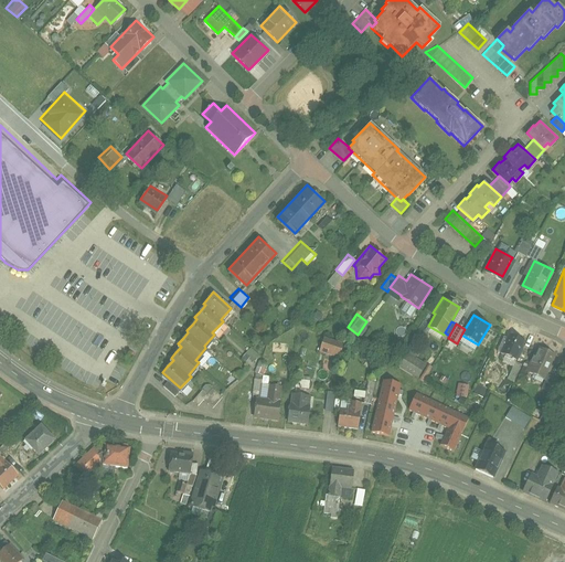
[(525,340),(508,332),(500,351),(518,359),(525,340)]
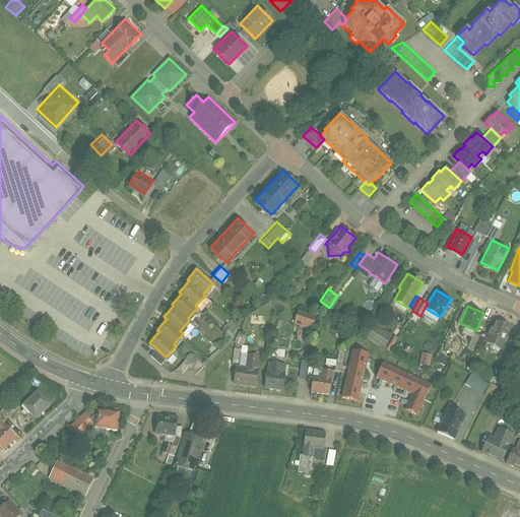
[(307,326),(310,313),(293,308),(289,321),(307,326)]
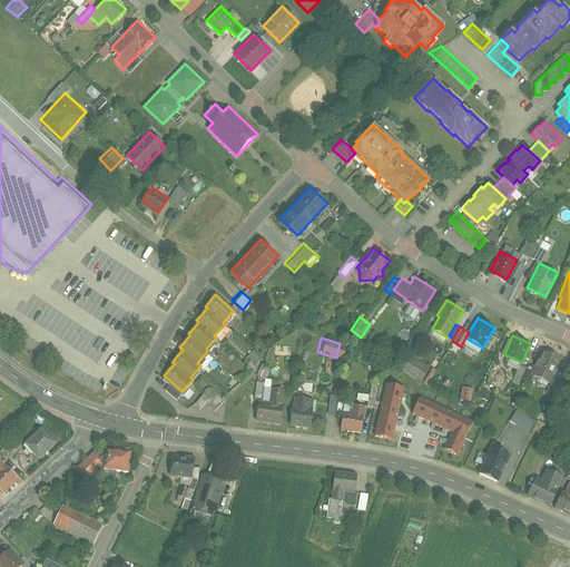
[(429,364),(416,358),(420,353),(410,348),(397,368),(419,380),(429,364)]
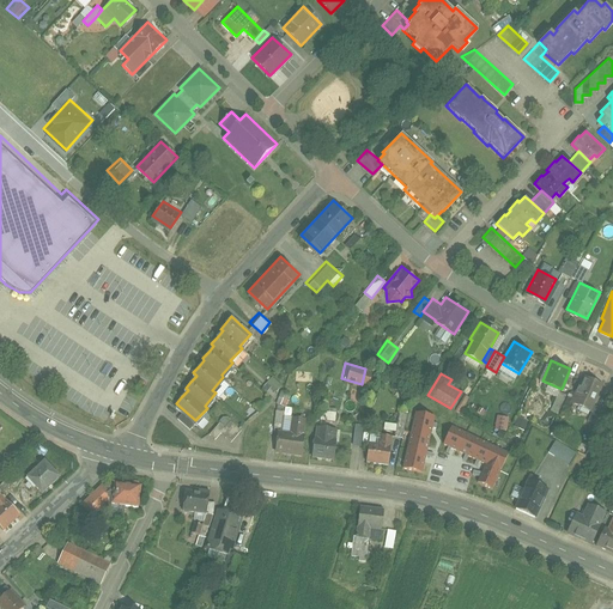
[(602,383),(584,376),(580,387),(576,385),(570,401),(592,410),(594,405),(602,383)]
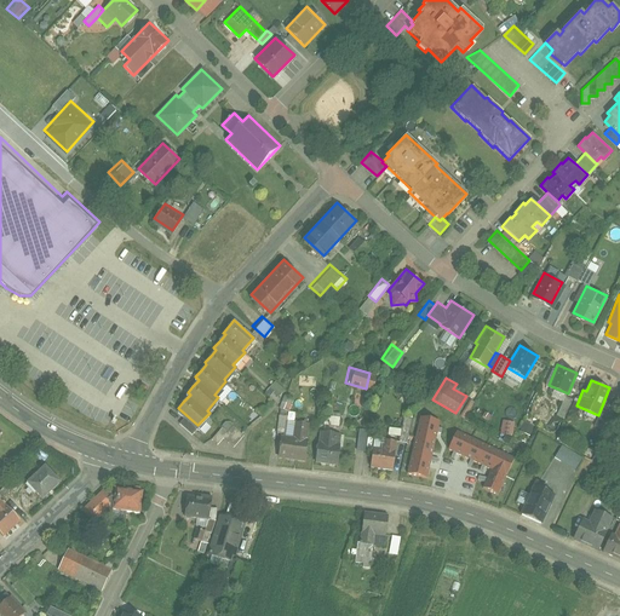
[(610,414),(601,409),(598,415),(595,424),(603,429),(610,414)]
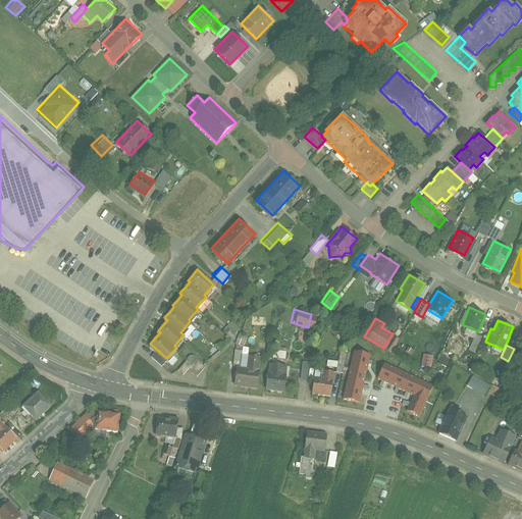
[(369,354),(352,351),(342,398),(359,402),(369,354)]
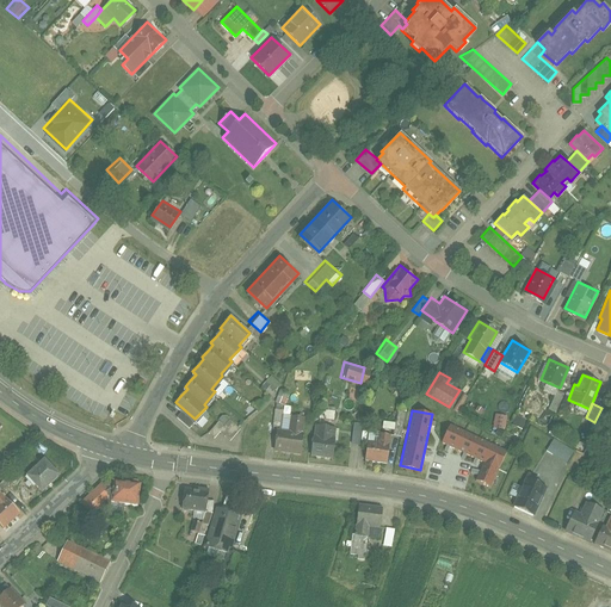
[(210,425),(228,438),(239,425),(221,412),(210,425)]
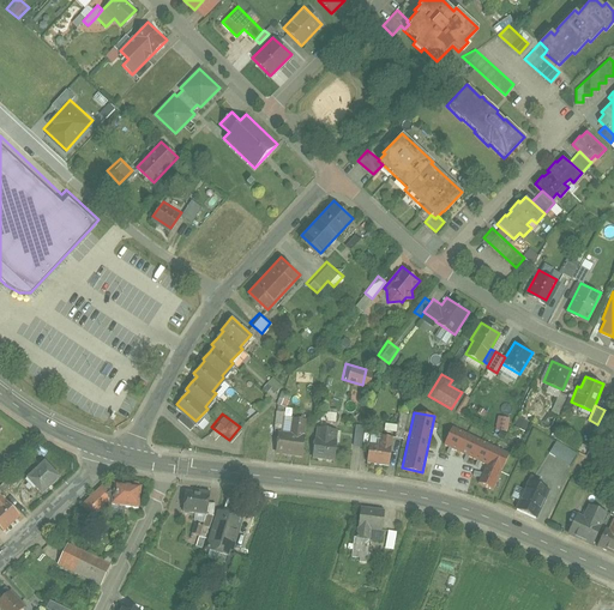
[(493,427),(506,428),(507,415),(495,414),(493,427)]
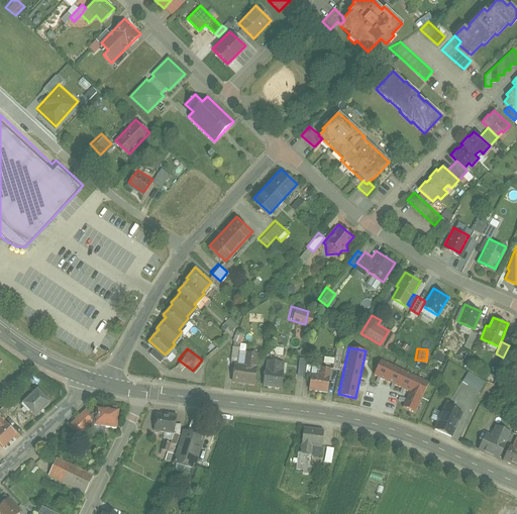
[(236,362),(235,378),(254,380),(257,350),(248,349),(246,363),(236,362)]
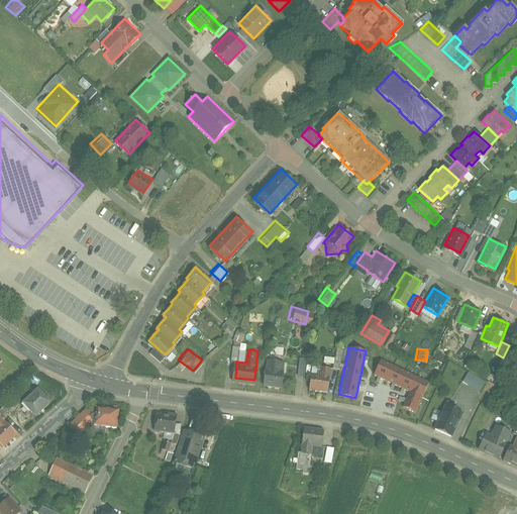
[(282,384),(285,360),(269,357),(266,383),(282,384)]
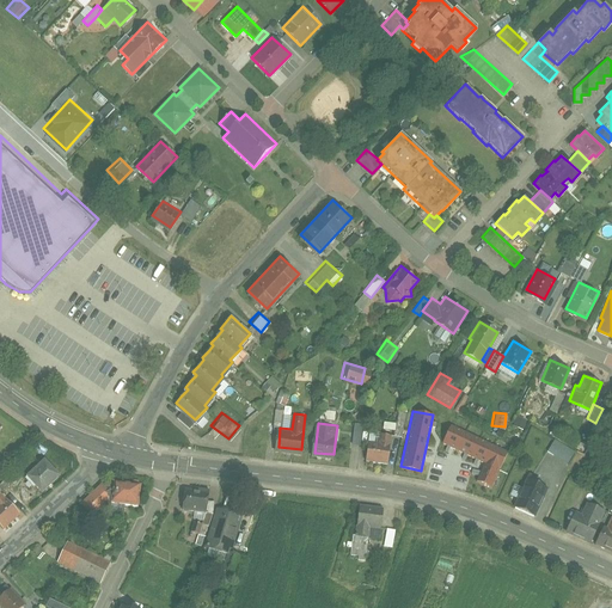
[(508,450),(451,423),(442,441),(485,461),(477,479),(491,486),(508,450)]
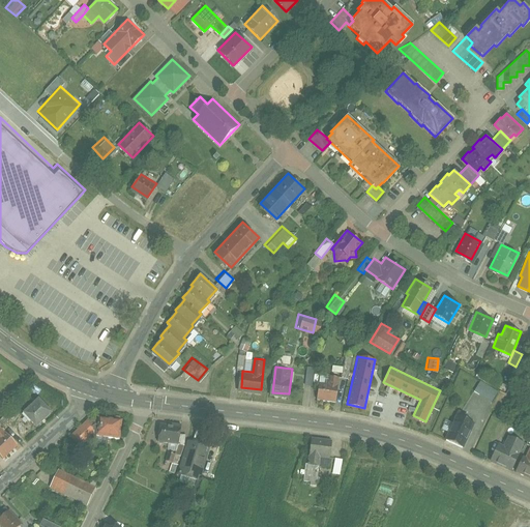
[(320,382),(318,396),(336,398),(339,375),(331,374),(330,383),(320,382)]
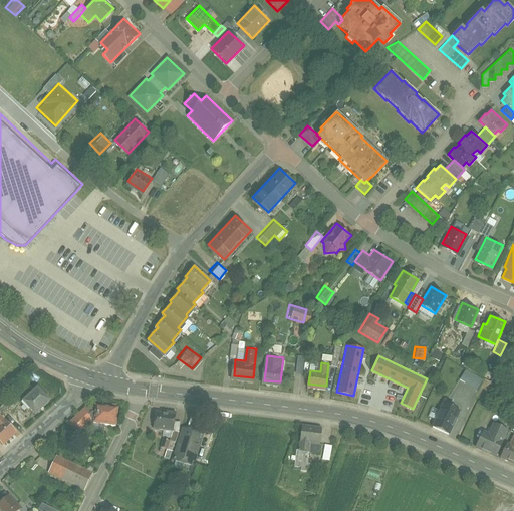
[(458,376),(475,388),(481,377),(464,366),(458,376)]
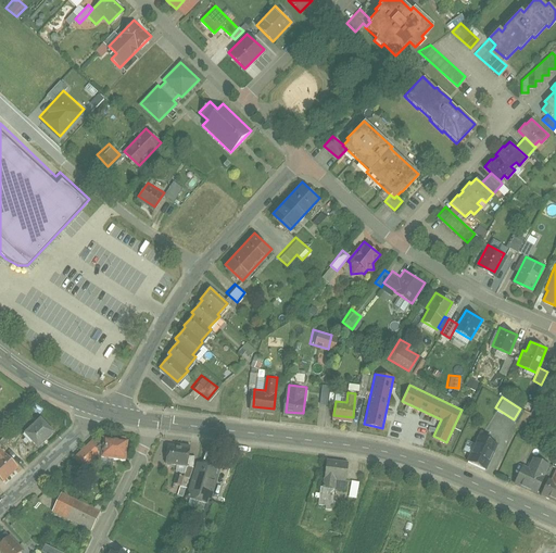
[(39,418),(23,432),(36,447),(51,432),(39,418)]
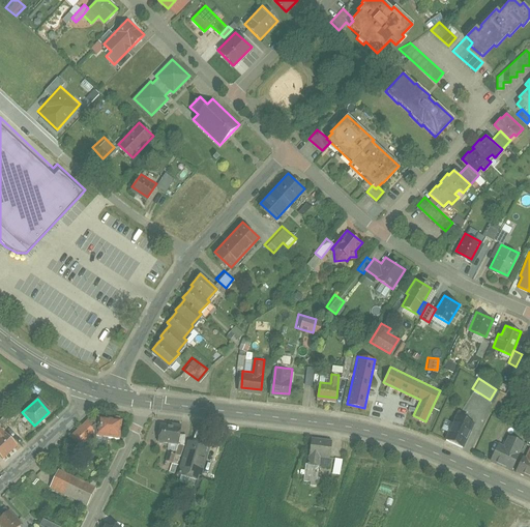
[(448,436),(464,442),(474,419),(458,413),(448,436)]
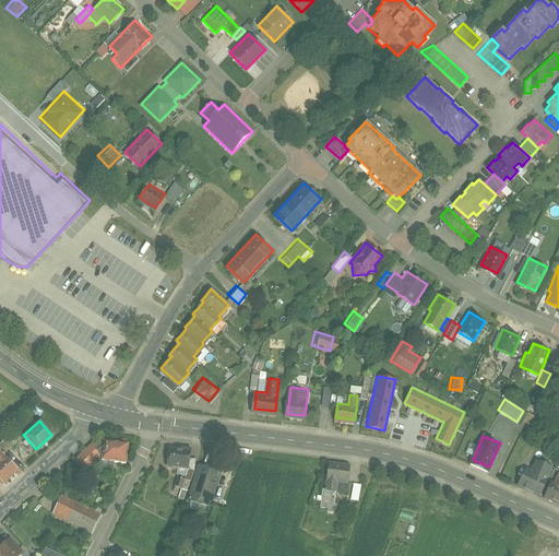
[(102,456),(102,458),(126,461),(128,441),(104,438),(104,442),(98,442),(96,445),(92,440),(73,459),(84,470),(100,453),(102,456)]
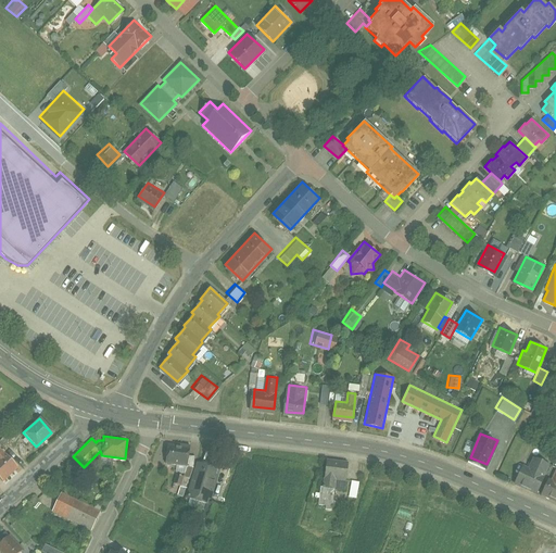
[(186,462),(189,444),(171,442),(167,460),(186,462)]
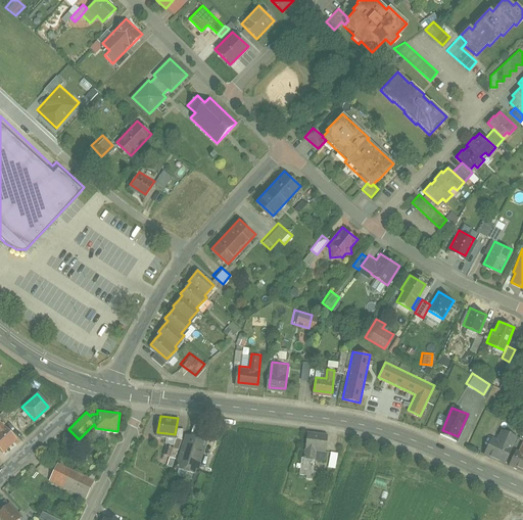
[(0,446),(3,451),(16,438),(0,419),(0,446)]
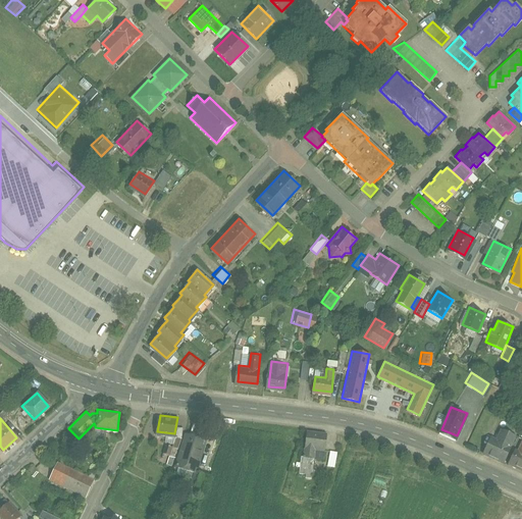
[(497,437),(491,435),(485,449),(505,458),(516,433),(502,427),(497,437)]
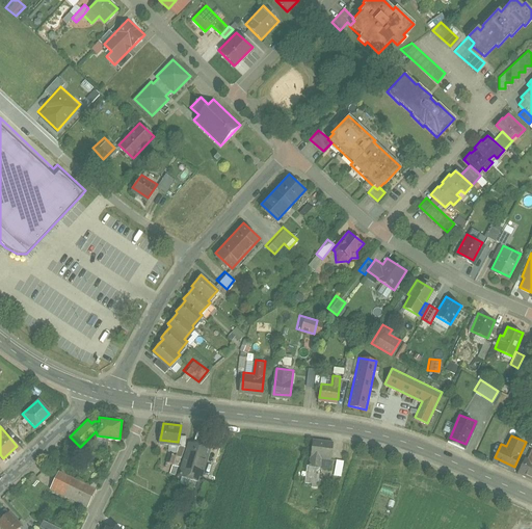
[(310,461),(320,463),(320,456),(329,457),(331,440),(313,438),(310,461)]
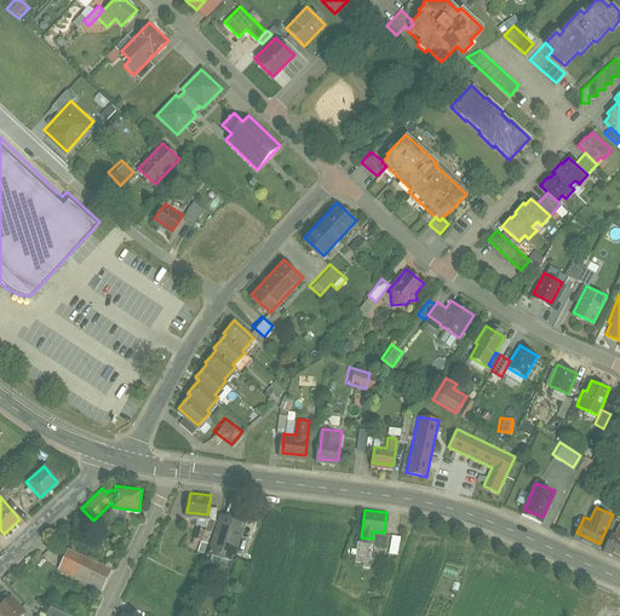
[(211,550),(231,556),(244,519),(222,513),(211,550)]
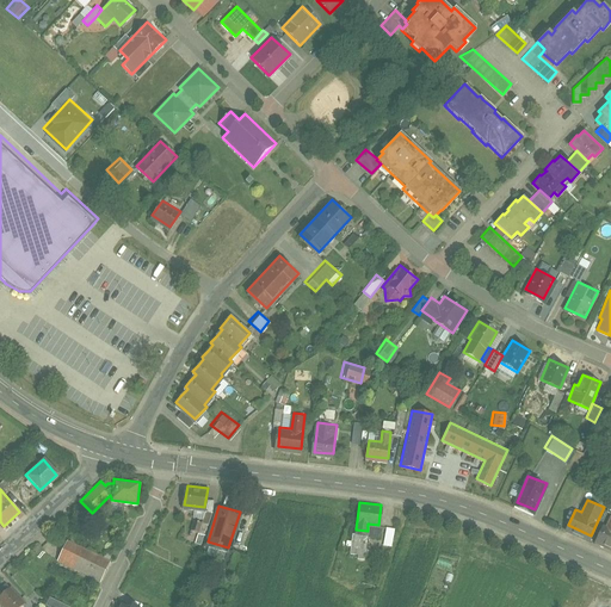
[(610,511),(610,512),(598,538),(610,544),(610,511)]
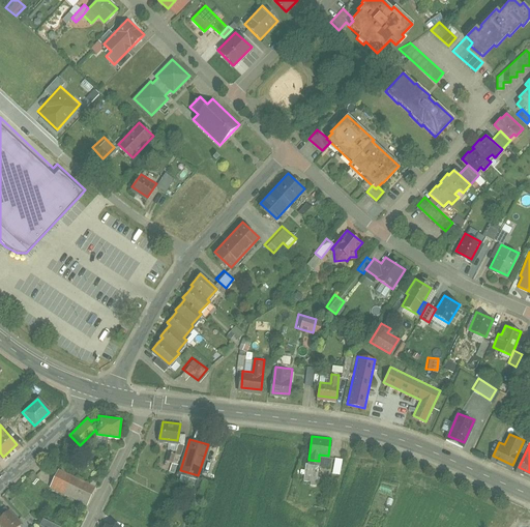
[(330,472),(339,472),(340,457),(331,456),(330,472)]
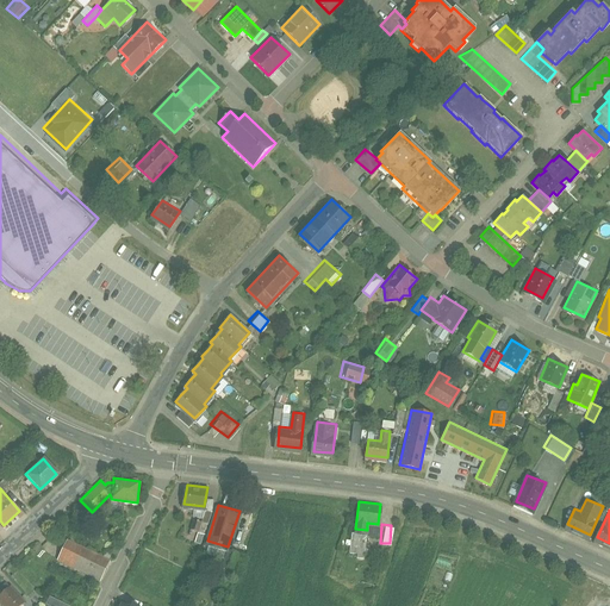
[(67,538),(57,558),(99,578),(109,558),(67,538)]
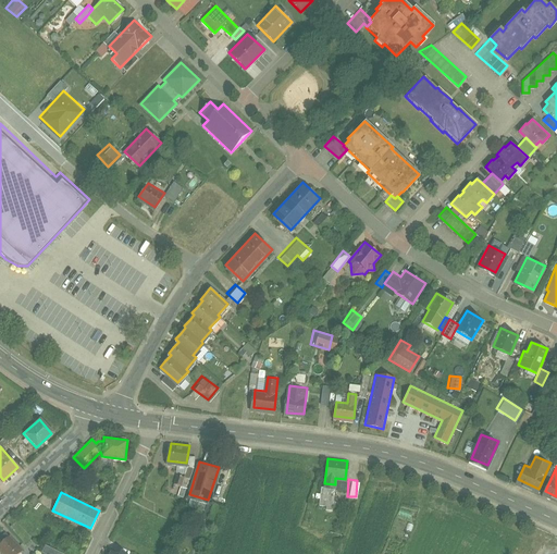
[(0,551),(2,553),(16,553),(22,550),(5,532),(0,536),(0,551)]
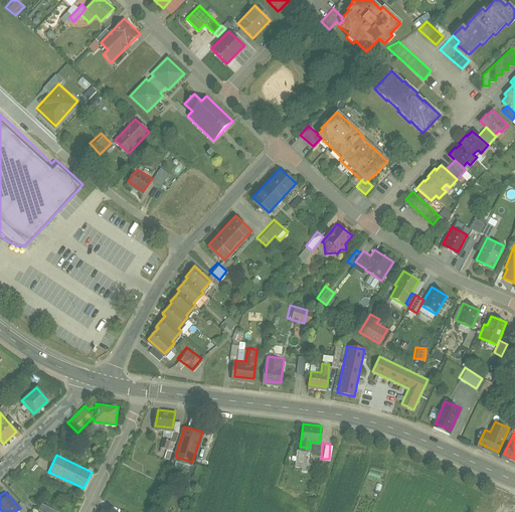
[(44,508),(51,511),(57,511),(59,509),(42,500),(38,507),(44,510),(44,508)]
